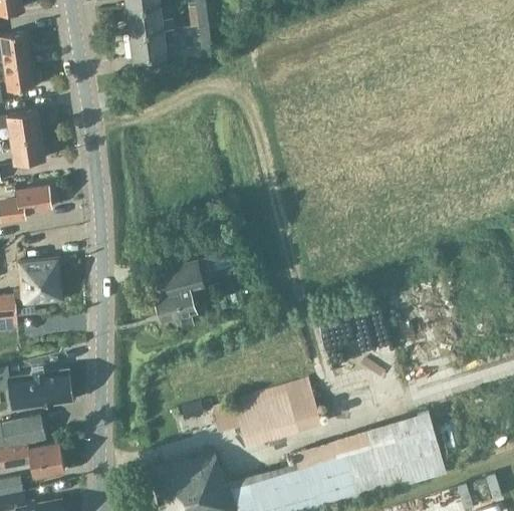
[(21,0),(0,0),(0,13),(23,9),(21,0)]
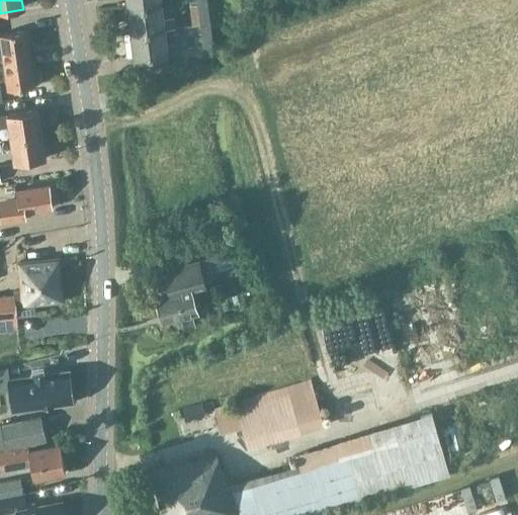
[(125,0),(127,12),(163,8),(172,6),(170,0),(125,0)]
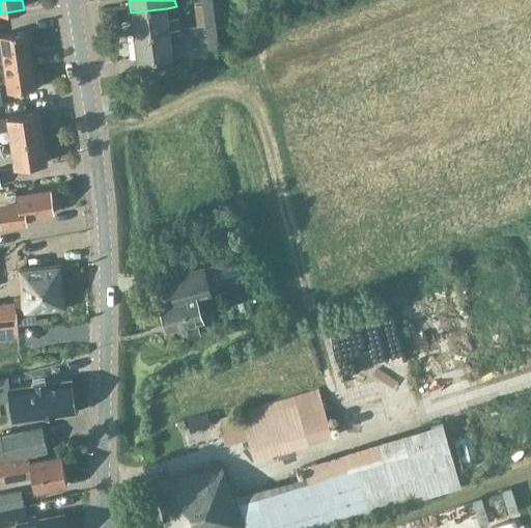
[(216,25),(216,23),(212,0),(202,1),(205,26),(216,25)]
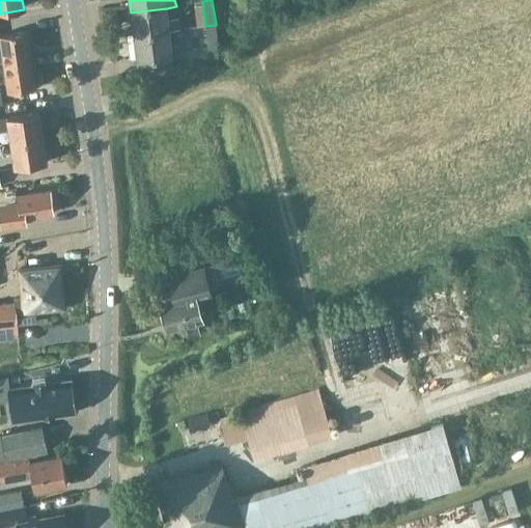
[(135,38),(170,33),(167,8),(131,12),(135,38)]
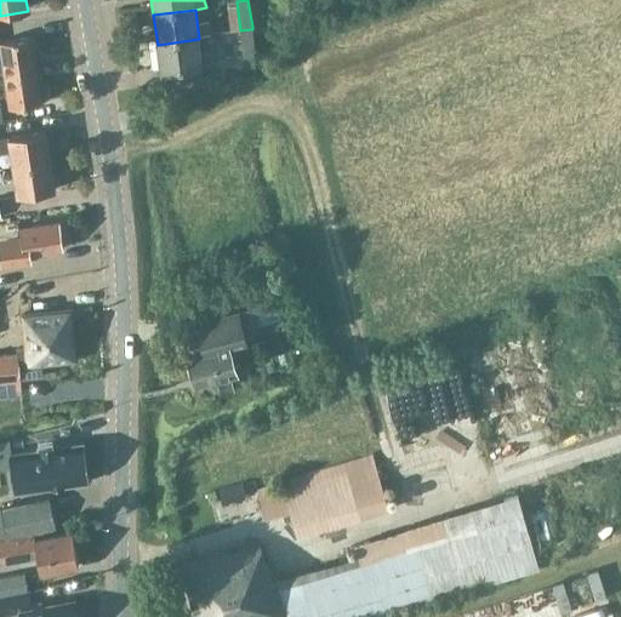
[(252,29),(240,30),(243,64),(256,63),(254,40),(257,40),(256,27),(252,27),(252,29)]
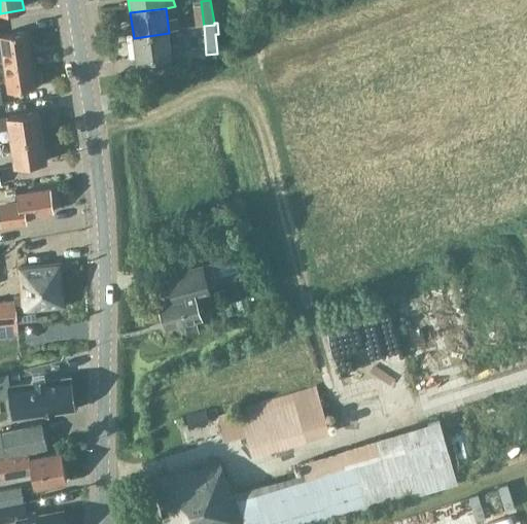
[(169,33),(134,38),(137,64),(172,60),(181,59),(179,48),(171,48),(169,33)]
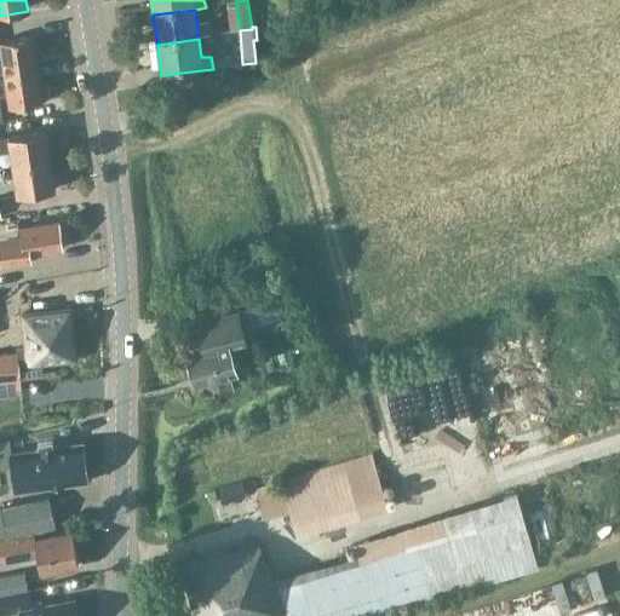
[(0,56),(1,67),(0,67),(0,78),(4,78),(38,72),(33,40),(0,45),(0,56)]
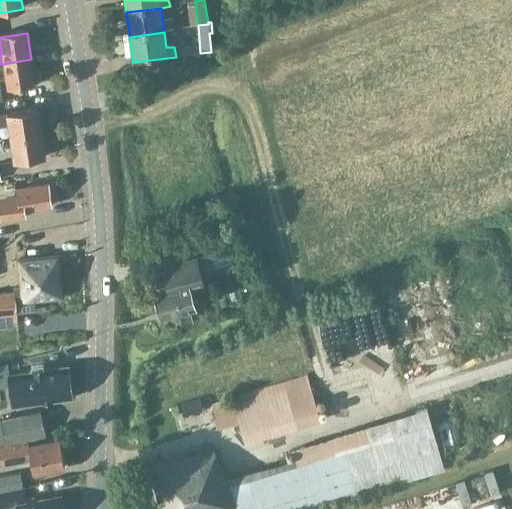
[(3,64),(4,74),(7,93),(36,87),(31,59),(3,64)]
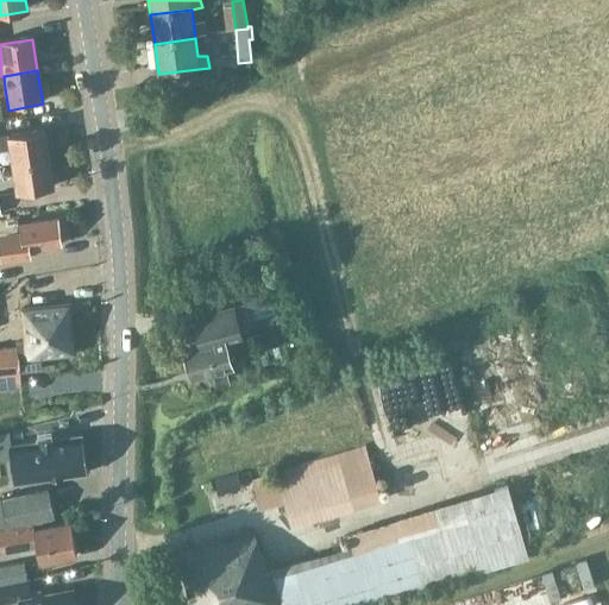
[(176,74),(179,92),(199,88),(196,70),(176,74)]
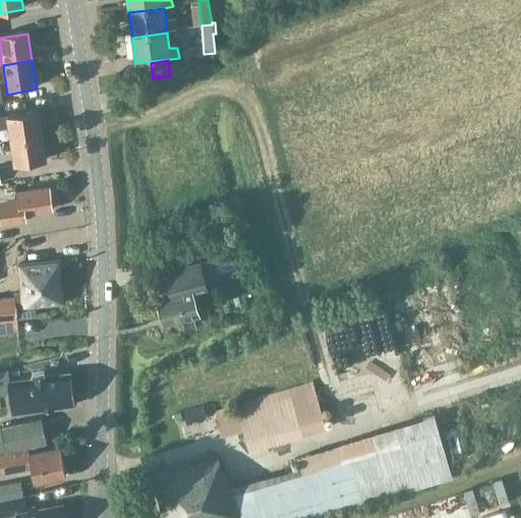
[(9,142),(43,137),(40,113),(0,118),(0,131),(8,131),(9,142)]
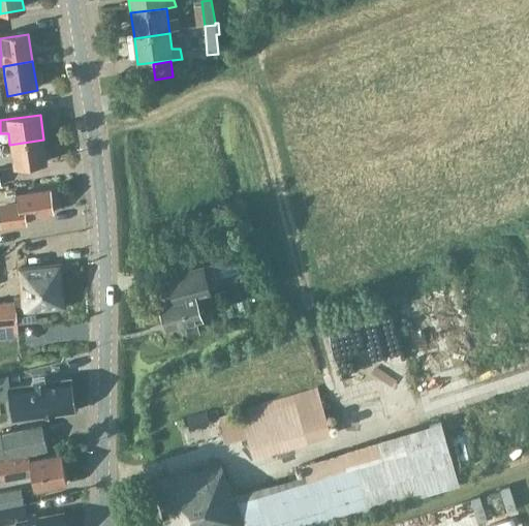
[(43,140),(9,145),(13,171),(48,164),(43,140)]
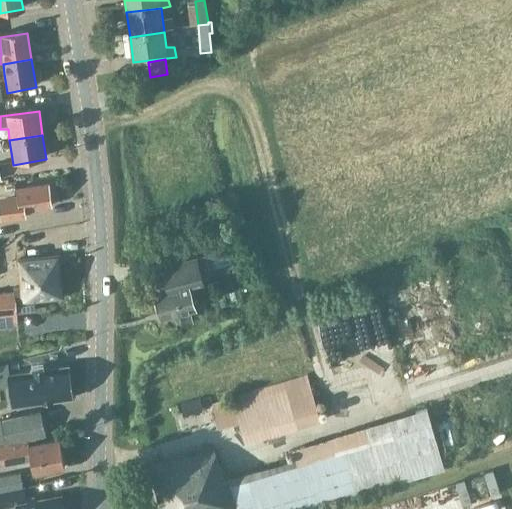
[(16,203),(0,205),(0,220),(0,223),(25,219),(25,213),(52,210),(50,186),(21,189),(15,191),(16,203)]
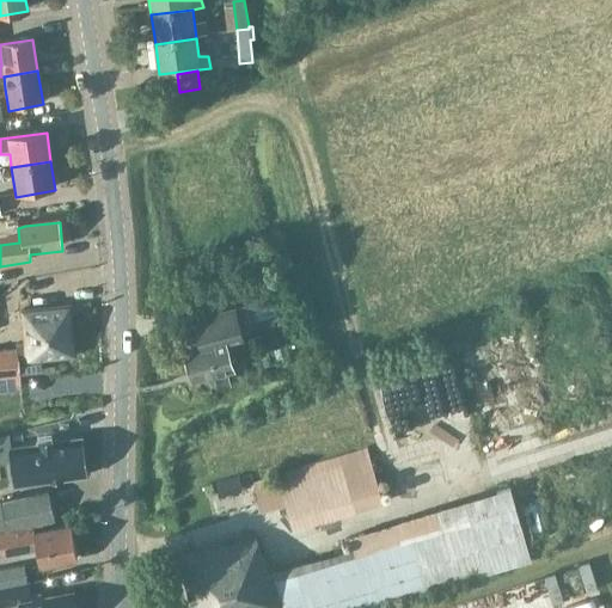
[(201,347),(183,351),(193,387),(214,381),(216,392),(232,388),(228,376),(236,375),(230,356),(246,351),(240,335),(280,323),(280,319),(299,314),(297,305),(277,311),(274,300),(193,320),(201,347)]
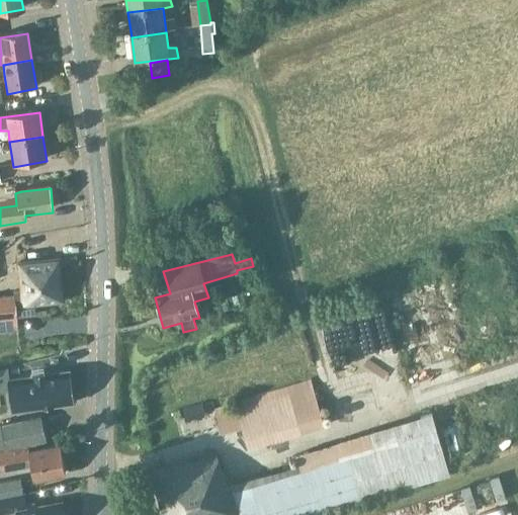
[(64,305),(60,261),(18,266),(22,309),(64,305)]
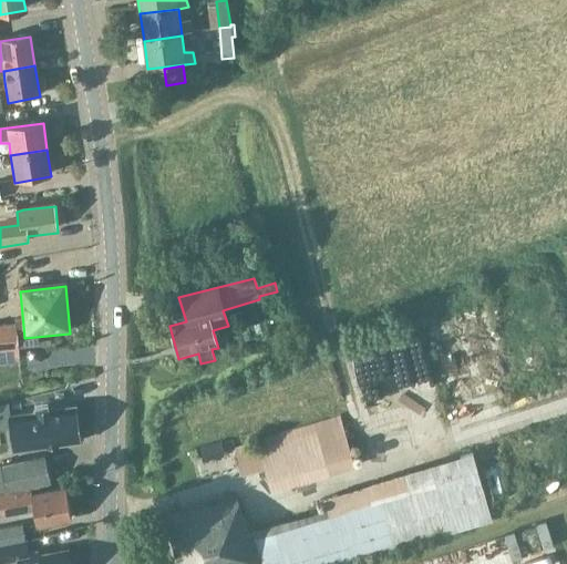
[(0,355),(18,354),(16,327),(0,328),(0,355)]
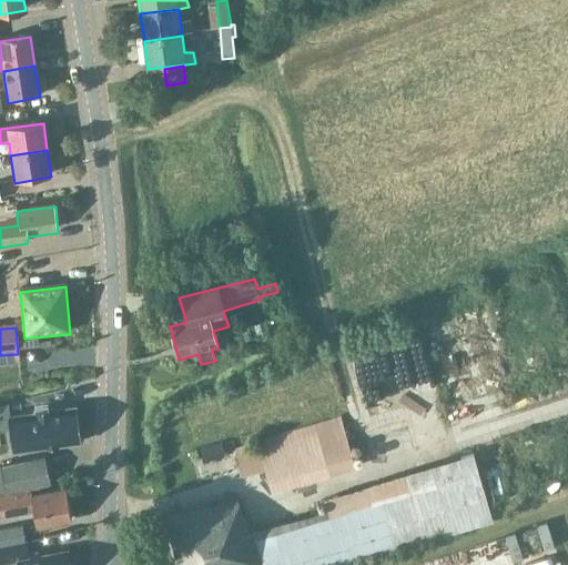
[(405,330),(340,346),(358,419),(395,409),(392,395),(403,393),(409,421),(427,416),(405,330)]
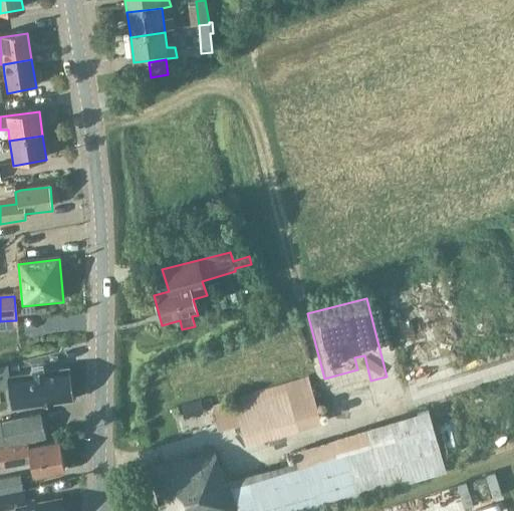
[(48,402),(71,400),(69,369),(9,373),(11,406),(32,405),(32,407),(48,406),(48,402)]
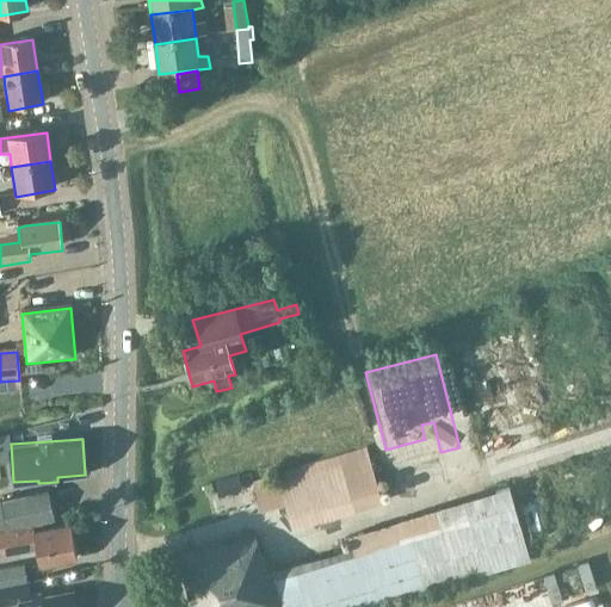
[(292,532),(383,506),(368,453),(245,487),(253,515),(285,507),(292,532)]
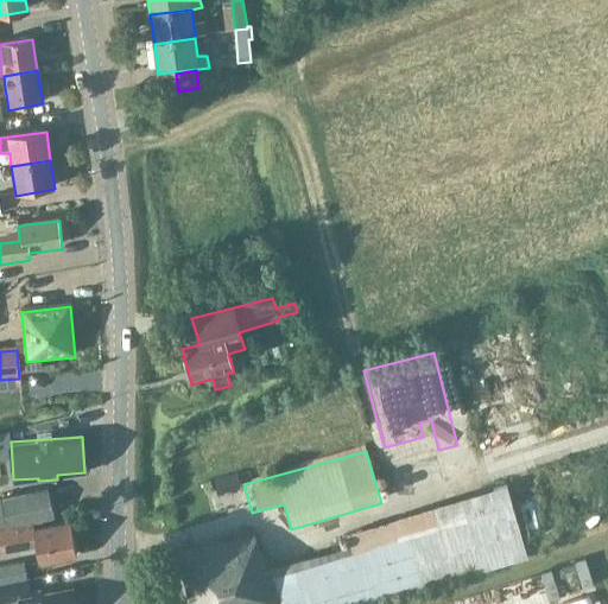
[(348,536),(350,546),(352,547),(290,567),(271,576),(265,554),(260,555),(254,536),(177,560),(190,603),(378,603),(526,558),(506,487),(348,536)]
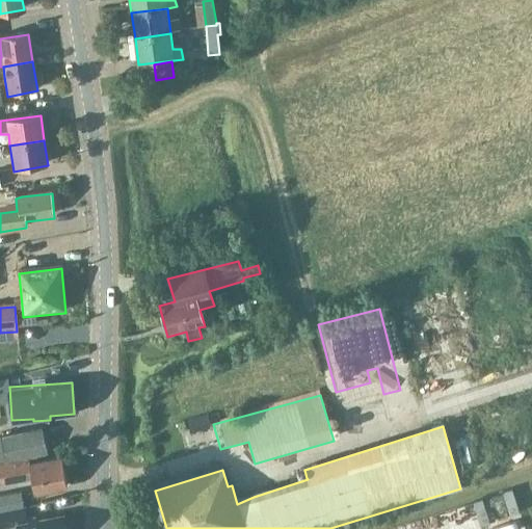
[(0,467),(29,460),(46,456),(41,430),(0,439),(0,441),(0,440),(0,467)]
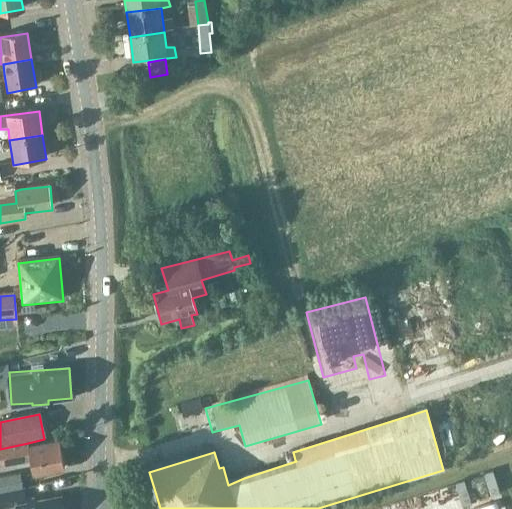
[(28,443),(0,449),(0,462),(1,467),(30,461),(32,477),(65,471),(59,441),(29,448),(28,443)]
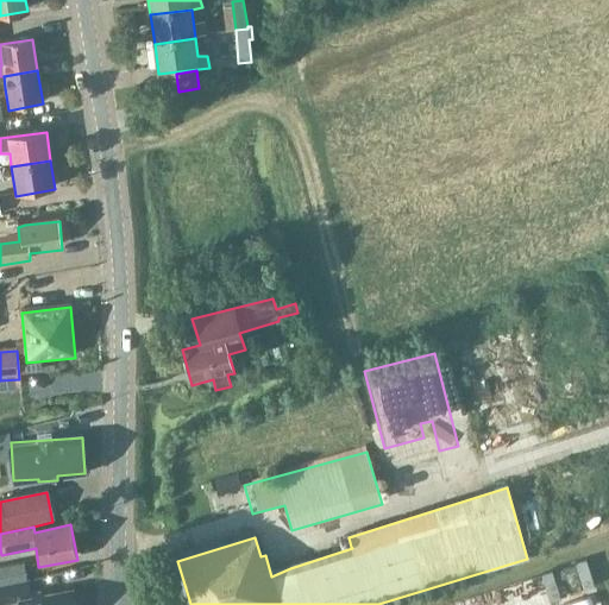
[(0,587),(27,583),(24,565),(0,568),(0,587)]
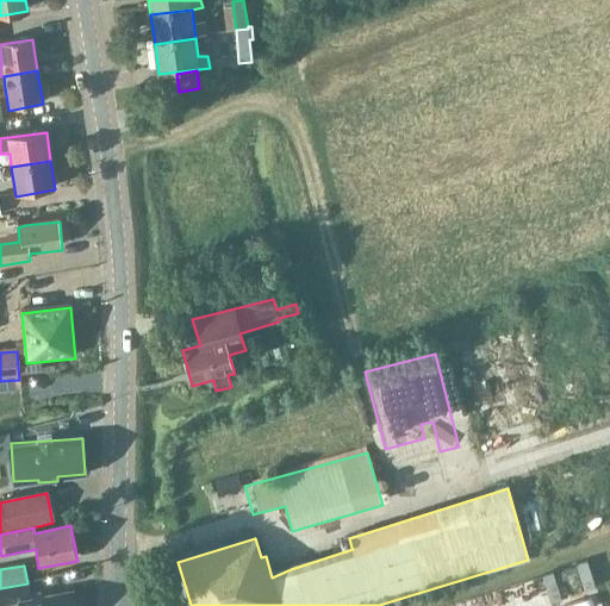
[(27,583),(0,588),(0,605),(73,605),(72,597),(54,599),(53,595),(31,599),(27,583)]
